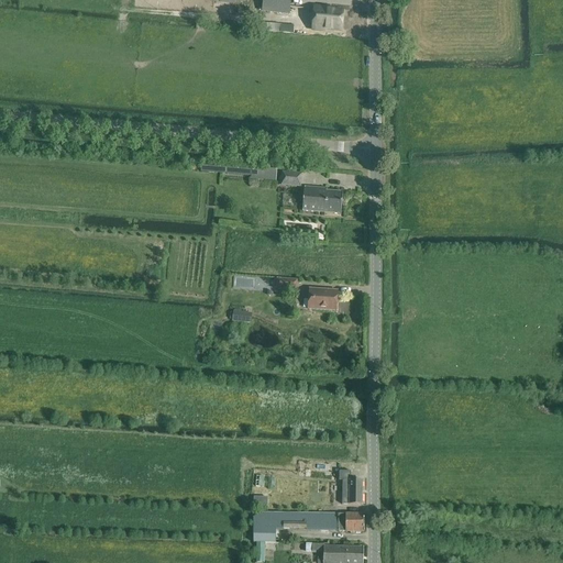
[(256,0),(256,8),(283,10),(283,0),(256,0)]
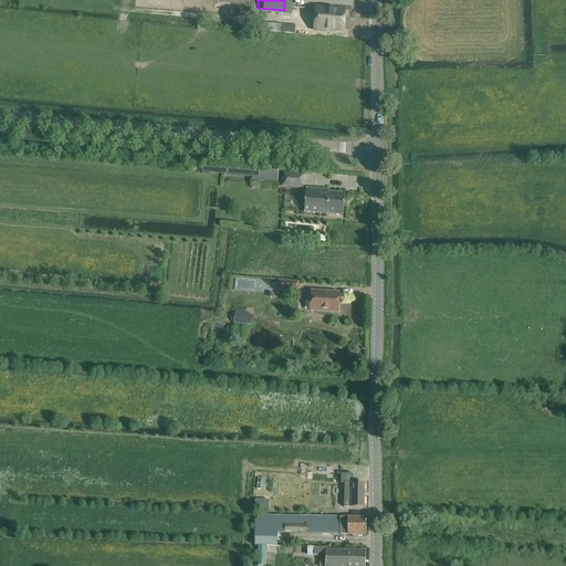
[(313,7),(311,30),(323,31),(323,29),(339,31),(341,11),(325,10),(325,8),(313,7)]
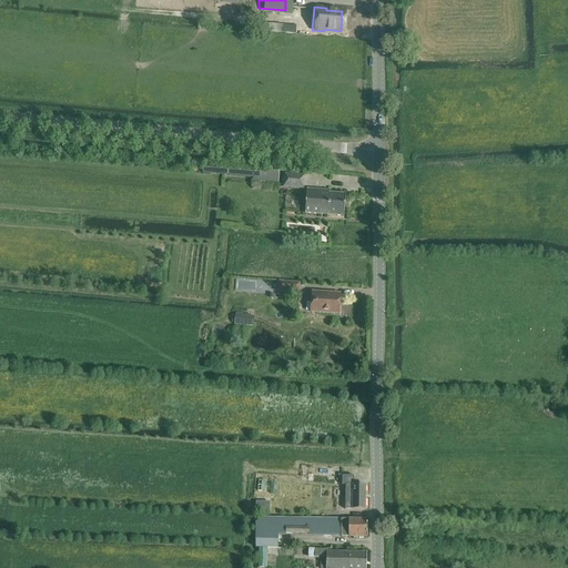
[(298,26),(261,23),(261,31),(297,33),(298,26)]
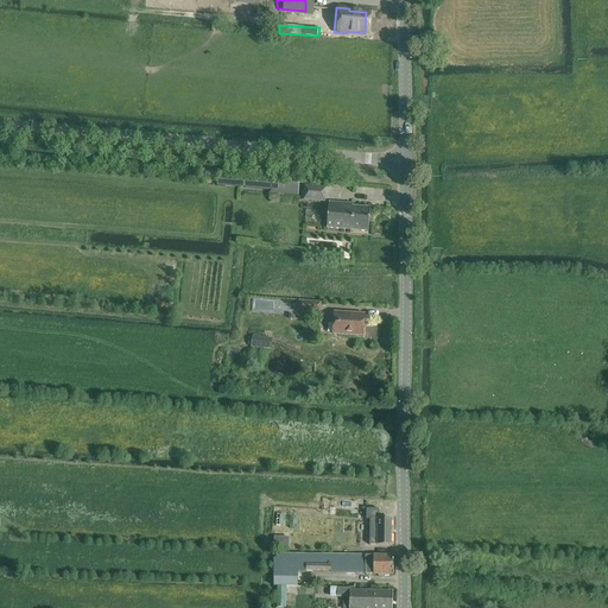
[(273,184),(272,195),(299,197),(299,183),(289,183),(289,185),(273,184)]
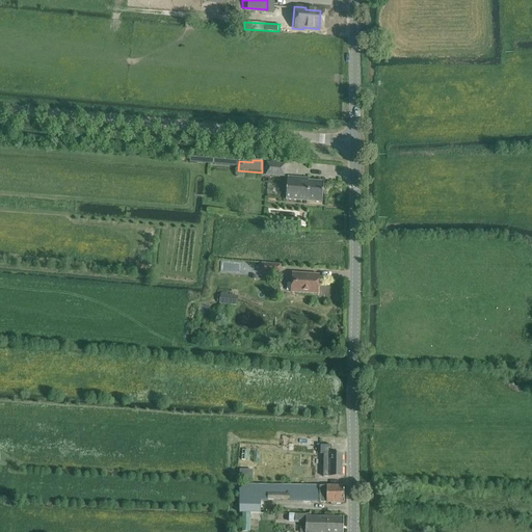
[(267,163),(266,175),(284,177),(285,164),(267,163)]
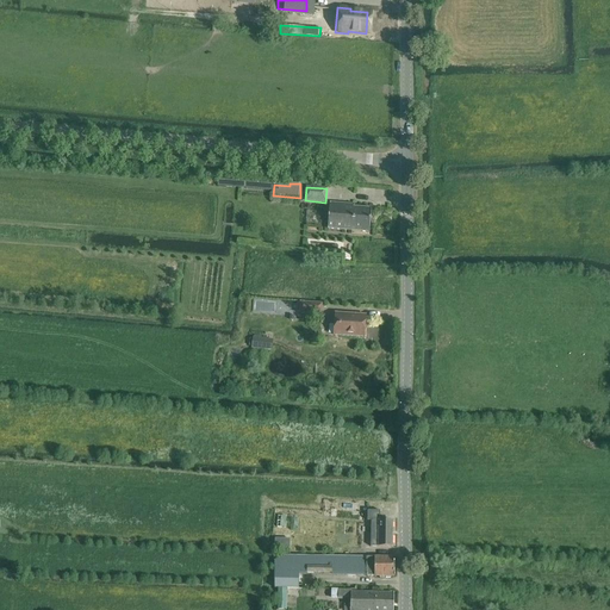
[(330,203),(329,215),(328,229),(369,232),(372,209),(354,207),(354,205),(330,203)]
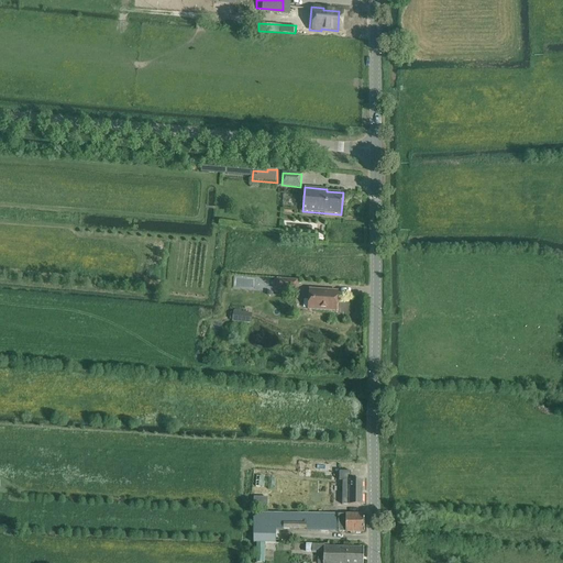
[(297,280),(277,279),(276,288),(296,289),(297,280)]
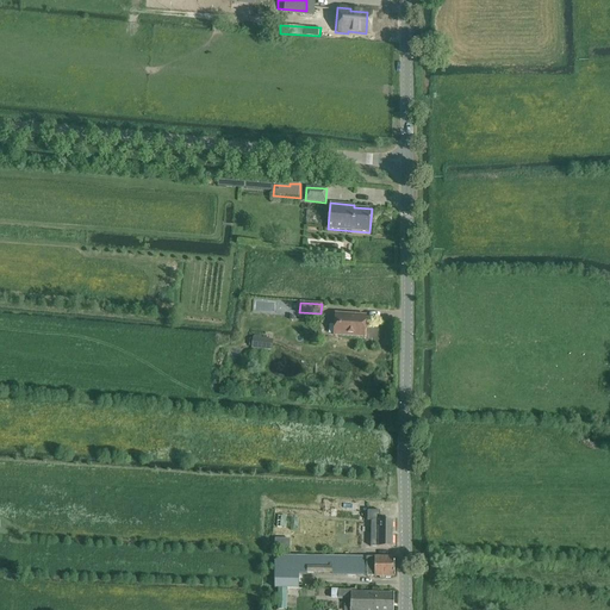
[(366,316),(354,315),(335,313),(334,335),(365,337),(366,316)]
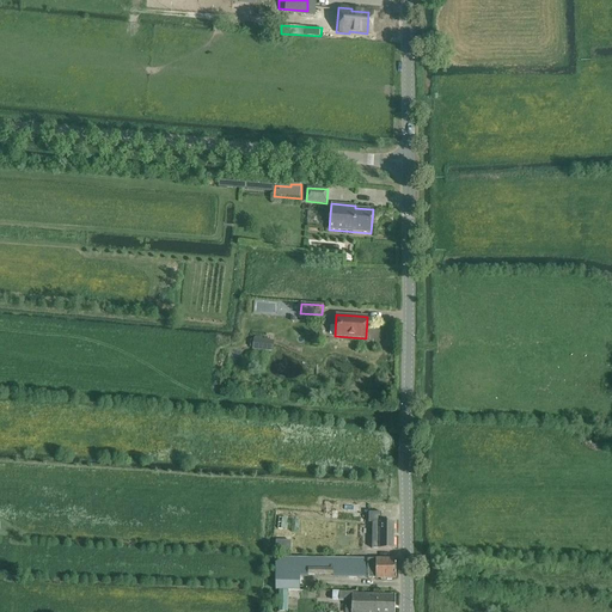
[(271,350),(273,341),(254,340),(254,349),(271,350)]
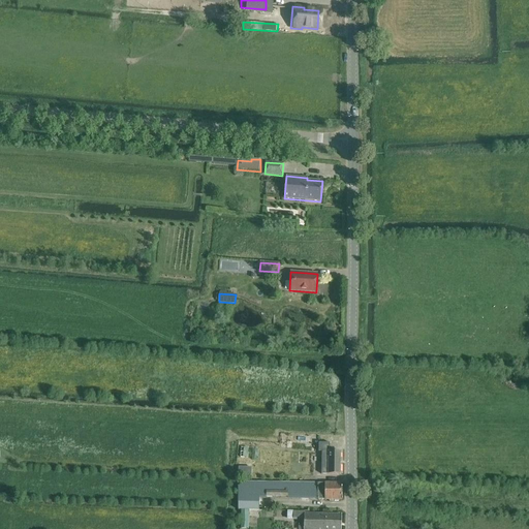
[(330,443),(319,443),(319,453),(322,453),(321,474),(340,474),(340,452),(330,452),(330,443)]
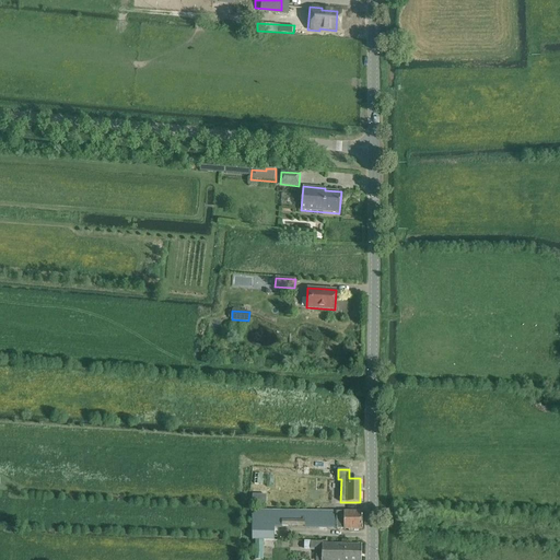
[(264,475),(256,475),(255,487),(254,486),(253,503),(261,503),(261,487),(264,487),(264,488),(273,489),(275,477),(264,476),(264,475)]
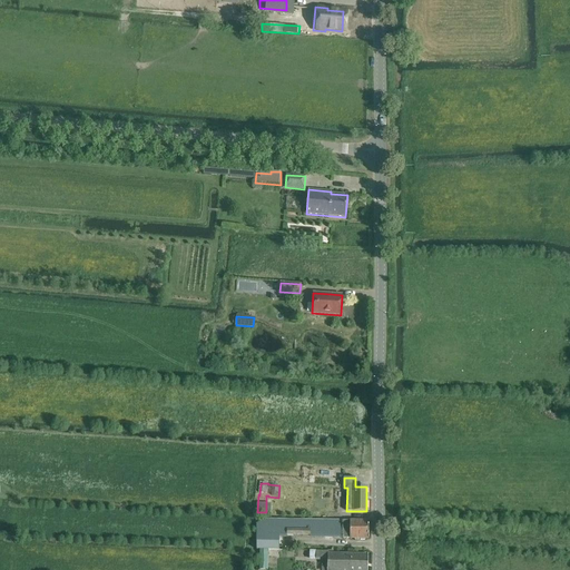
[(369,521),(357,521),(334,520),(334,537),(343,537),(343,539),(357,539),(369,539),(369,521)]
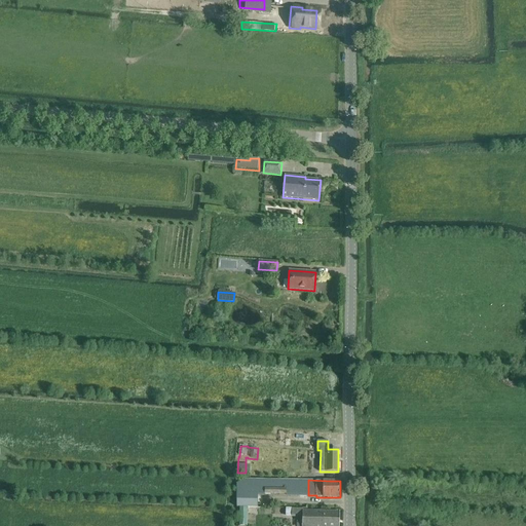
[(239,506),(238,525),(247,525),(247,506),(239,506)]
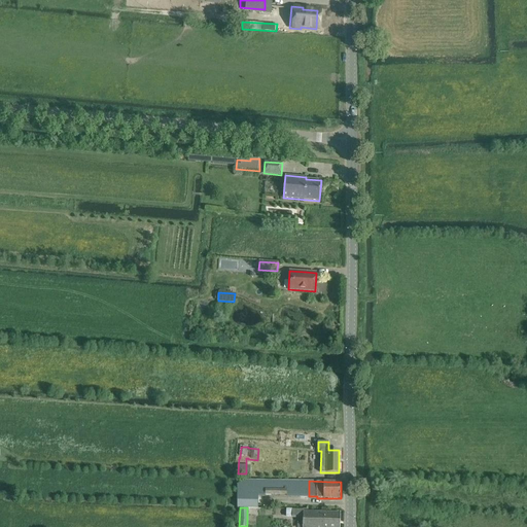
[(330,513),(304,512),(304,511),(294,511),(294,518),(304,519),(303,526),(340,526),(341,513),(330,513)]
